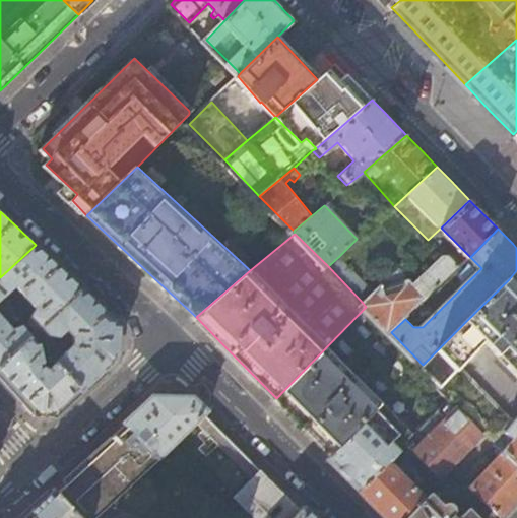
[(42,327),(83,289),(60,268),(36,245),(0,277),(0,290),(4,296),(16,285),(37,309),(31,316),(33,318),(27,322),(37,331),(42,327)]
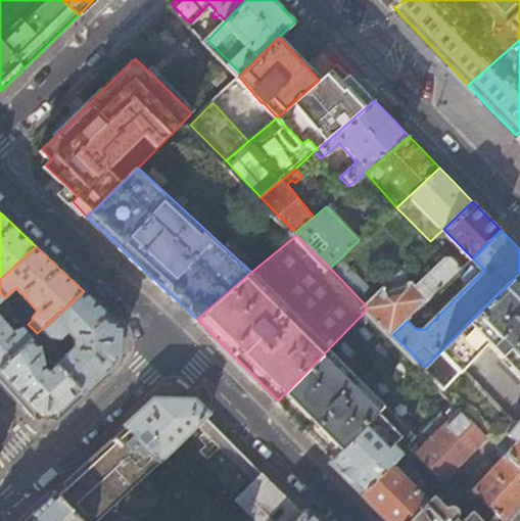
[(365,304),(377,293),(341,257),(330,268),(365,304)]
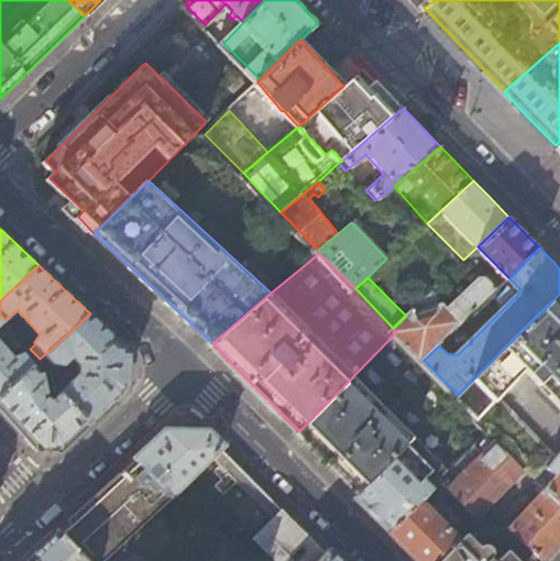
[(448,308),(431,293),(406,316),(393,328),(396,332),(424,360),(439,345),(498,287),(489,277),(480,277),(448,308)]
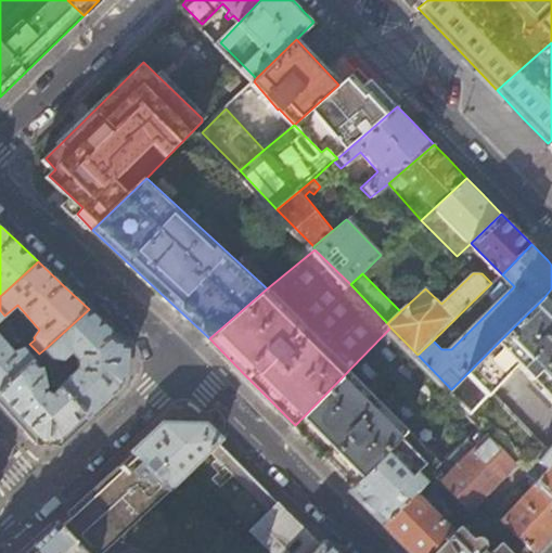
[(551,306),(543,298),(498,343),(551,397),(551,306)]
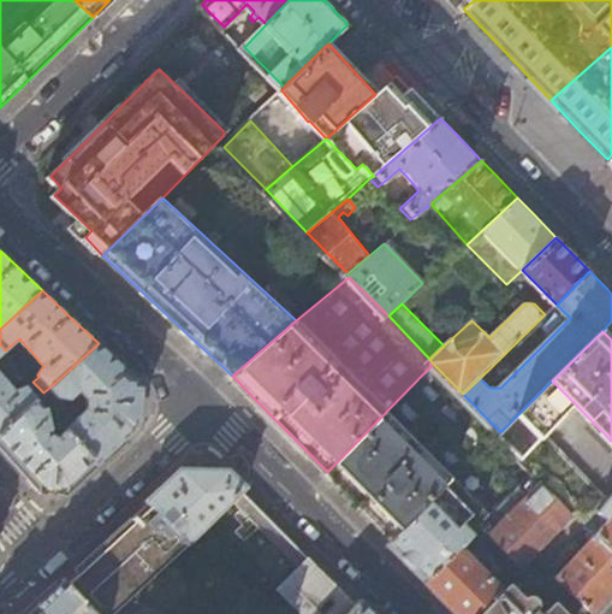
[(118,361),(99,343),(49,388),(59,397),(70,399),(79,390),(88,400),(88,407),(67,429),(99,461),(104,458),(122,441),(137,426),(137,379),(118,361)]
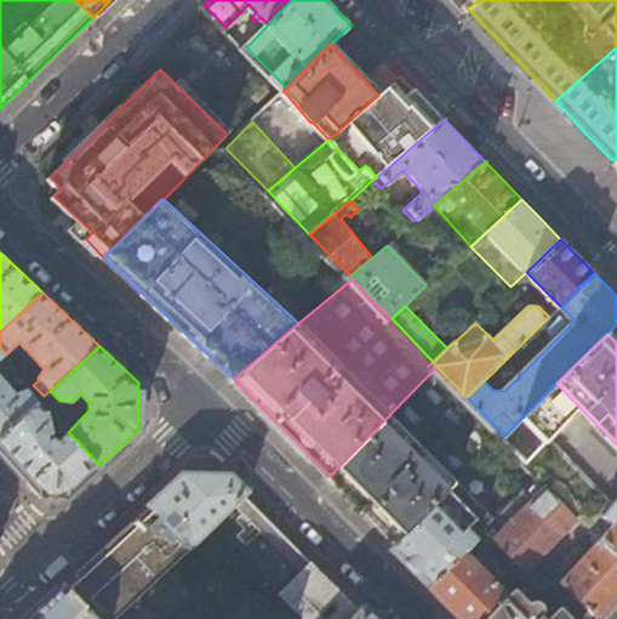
[(0,358),(5,353),(0,347),(0,435),(44,396),(33,385),(27,390),(26,388),(17,395),(0,375),(0,358)]
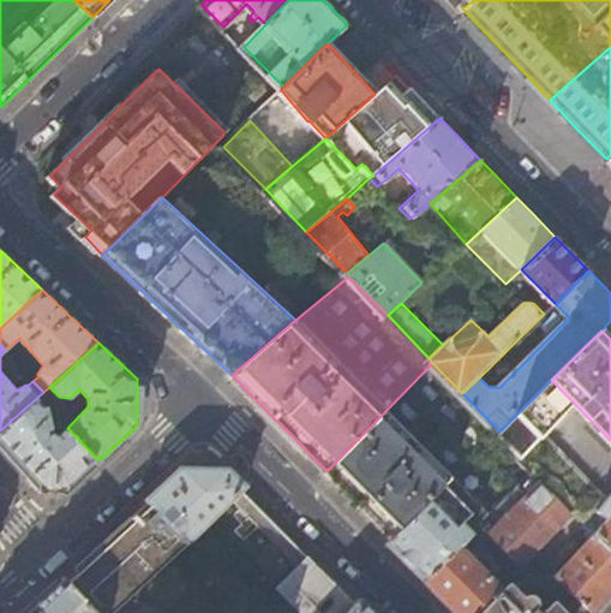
[(459,472),(499,432),(462,393),(432,363),(327,471),(360,505),(393,537),(459,472)]
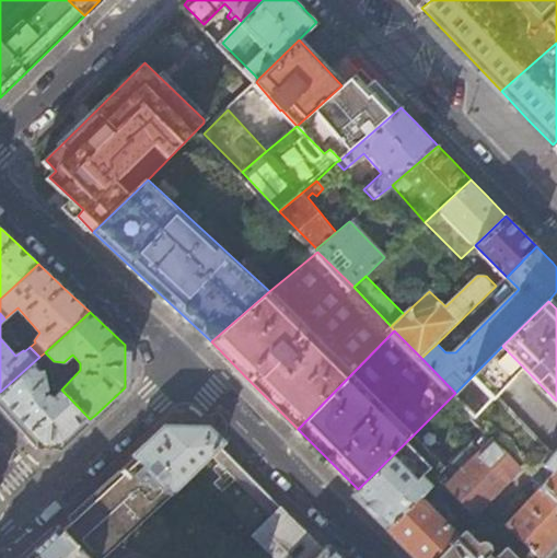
[(47,365),(39,357),(0,392),(0,404),(15,421),(35,443),(62,445),(74,433),(90,419),(61,390),(55,397),(49,395),(43,373),(47,365)]
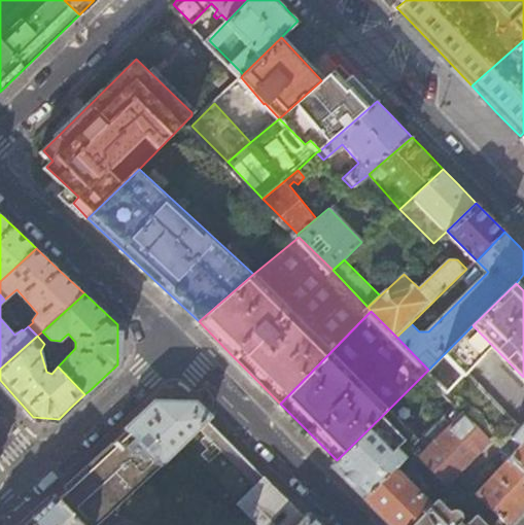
[(503,447),(521,428),(465,373),(462,375),(443,355),(428,370),(462,405),(493,436),(503,447)]
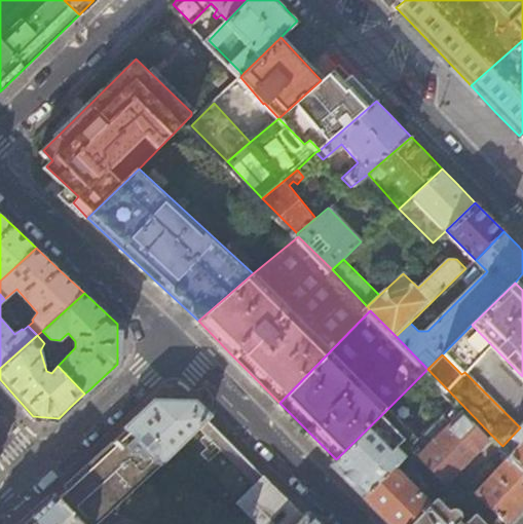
[(196,400),(155,400),(131,422),(126,426),(129,429),(128,432),(116,443),(114,442),(105,450),(73,479),(66,485),(68,487),(57,497),(84,523),(92,523),(209,418),(212,415),(196,400)]
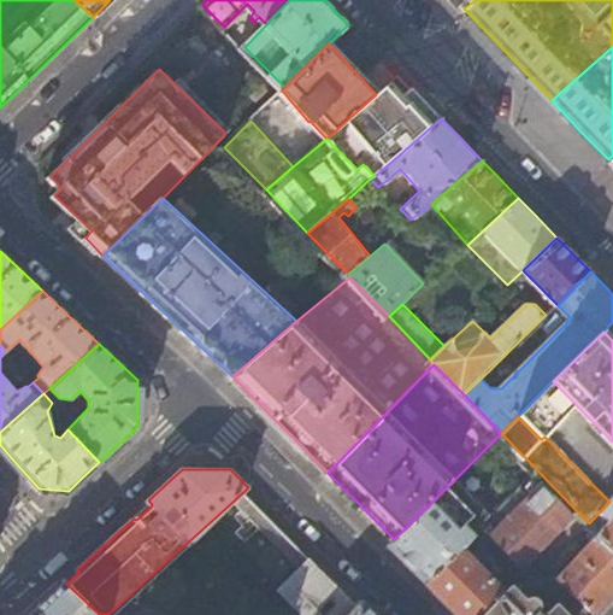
[(499,514),(460,474),(394,539),(390,544),(410,563),(429,581),(460,551),(483,528),(499,514)]
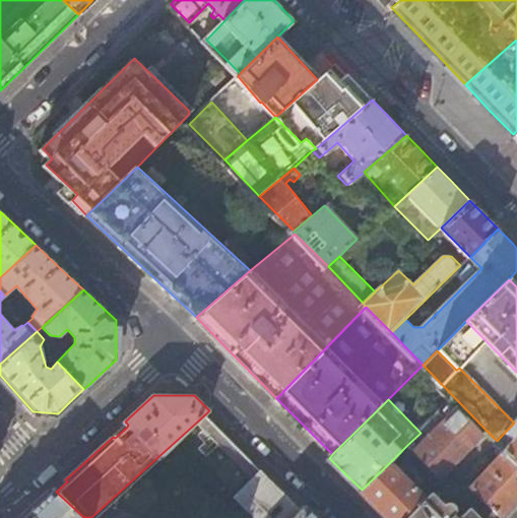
[(487,431),(456,399),(421,433),(407,445),(441,478),(487,431)]
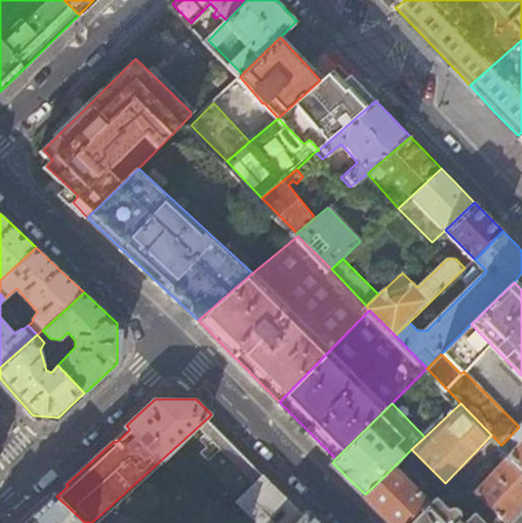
[(296,522),(305,515),(208,417),(92,522),(296,522)]
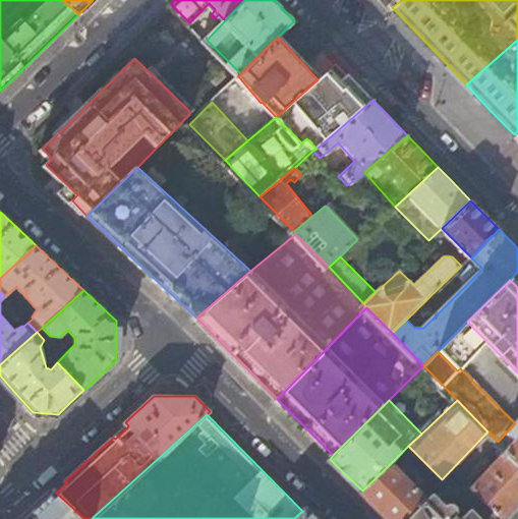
[(517,420),(515,423),(498,442),(506,450),(517,462),(517,420)]
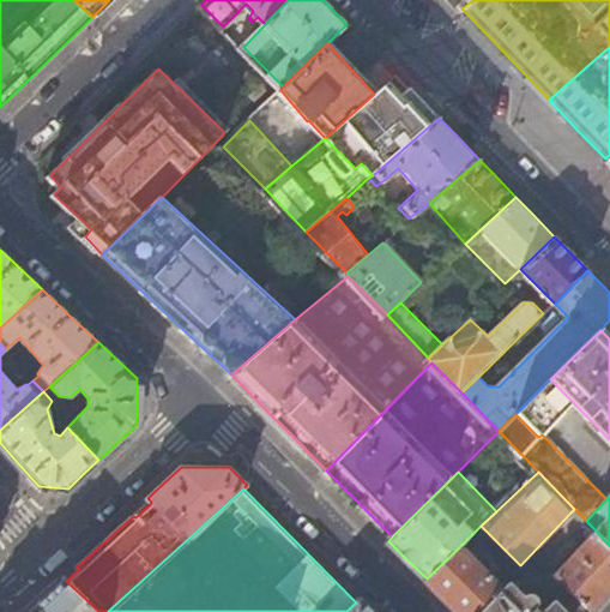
[(609,545),(596,531),(556,574),(592,609),(603,598),(609,589),(609,545)]
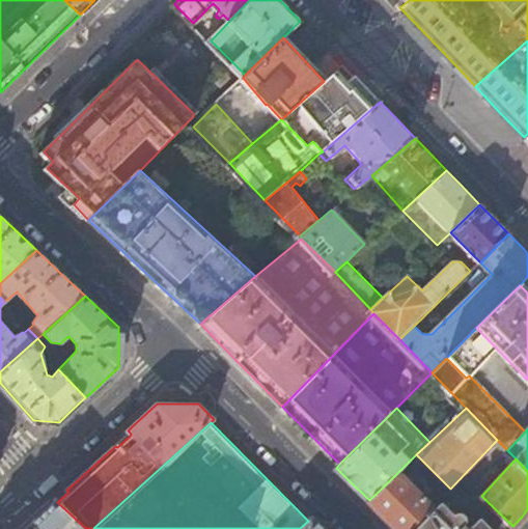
[(397,528),(413,528),(434,509),(396,474),(369,500),(387,519),(397,528)]
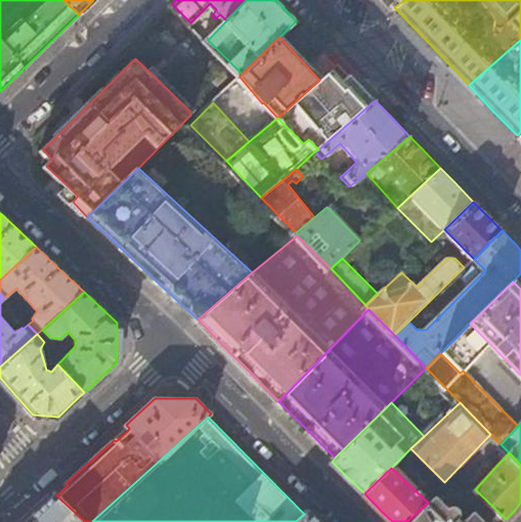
[(84,521),(56,495),(53,491),(19,521),(84,521)]
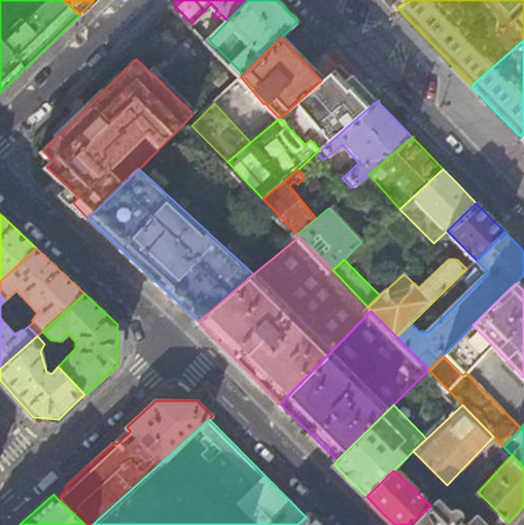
[(450,510),(440,498),(430,505),(410,524),(487,524),(473,511),(464,520),(463,514),(460,509),(450,510)]
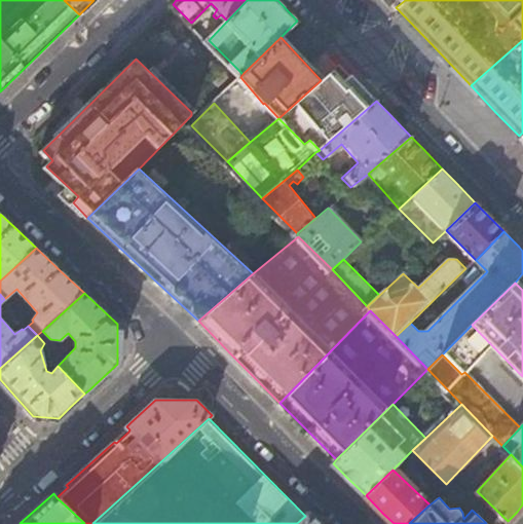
[(321,523),(309,512),(305,516),(297,523),(321,523)]
